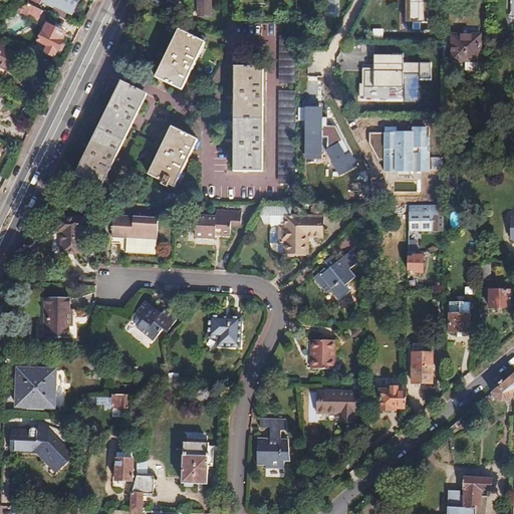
[(28,0),(28,5),(37,10),(42,0),(28,0)]
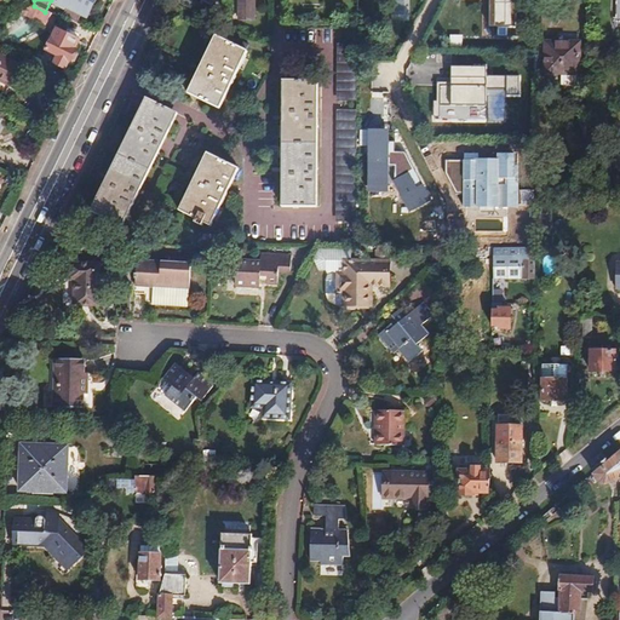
[(84,18),(91,0),(59,0),(57,5),(84,18)]
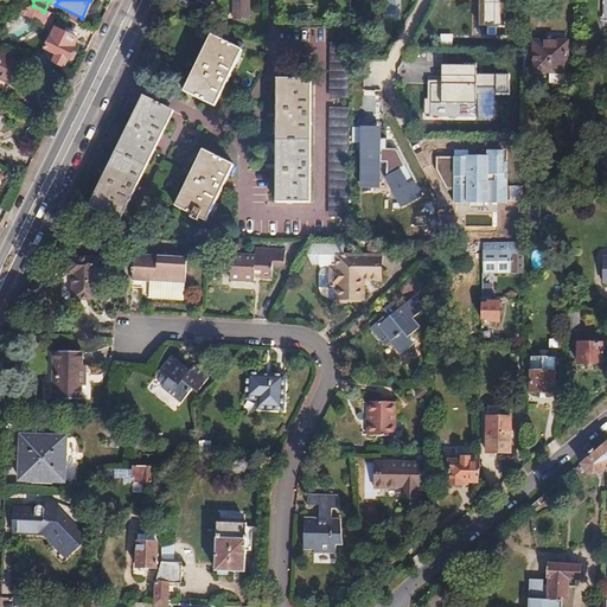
[(179,0),(178,4),(202,16),(209,0),(179,0)]
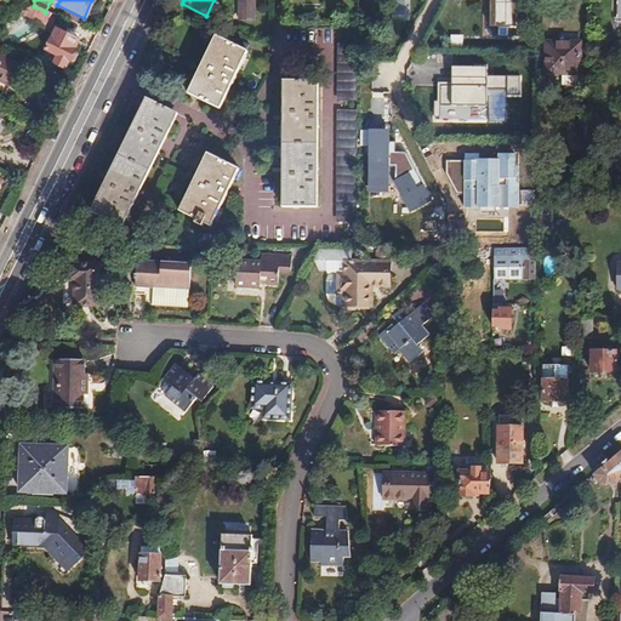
[(238,0),(238,22),(255,22),(254,0),(238,0)]
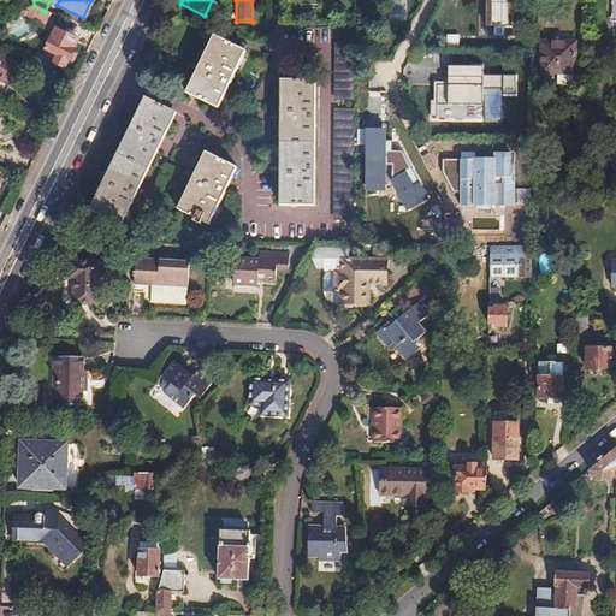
[(491,0),(490,36),(515,37),(515,0),(491,0)]
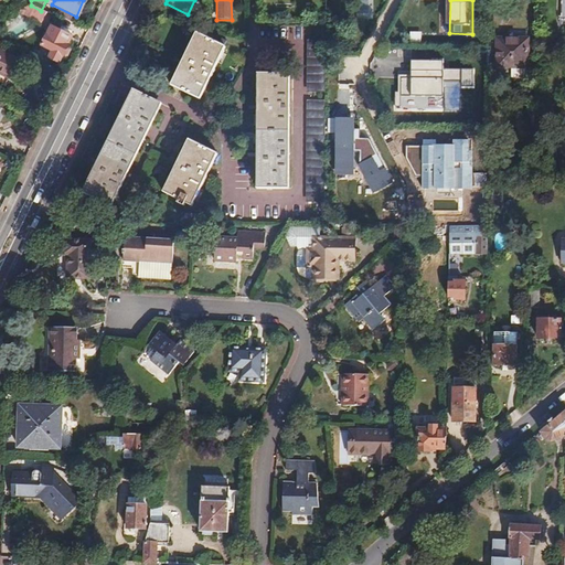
[(40,24),(45,13),(41,11),(31,6),(18,13),(40,24)]
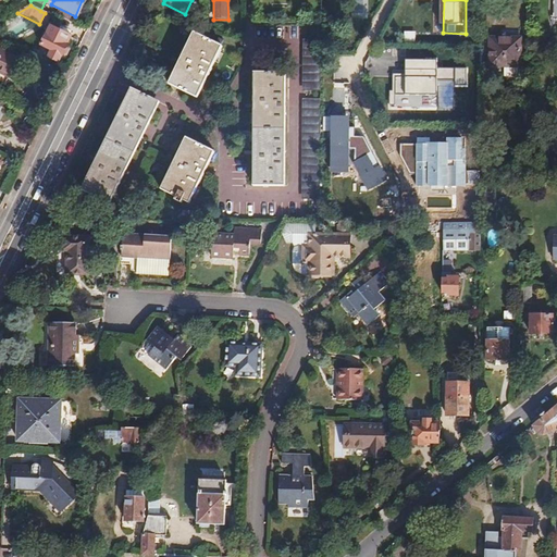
[(27,36),(31,28),(21,23),(16,31),(27,36)]
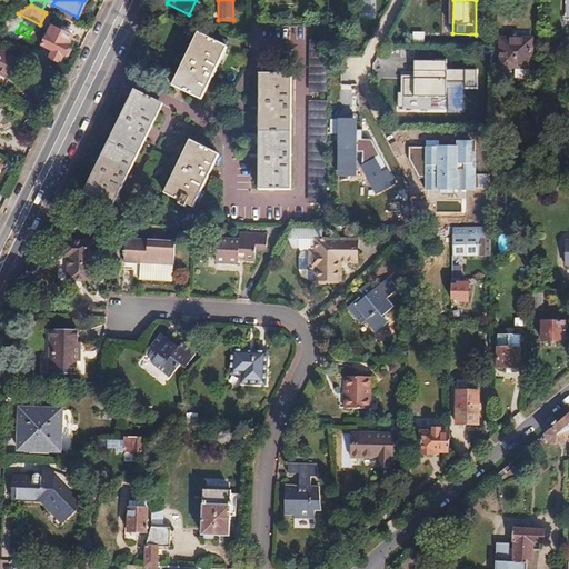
[(67,47),(70,38),(49,28),(40,47),(50,52),(47,59),(58,65),(62,56),(65,56),(66,56),(68,49),(67,49),(67,47)]
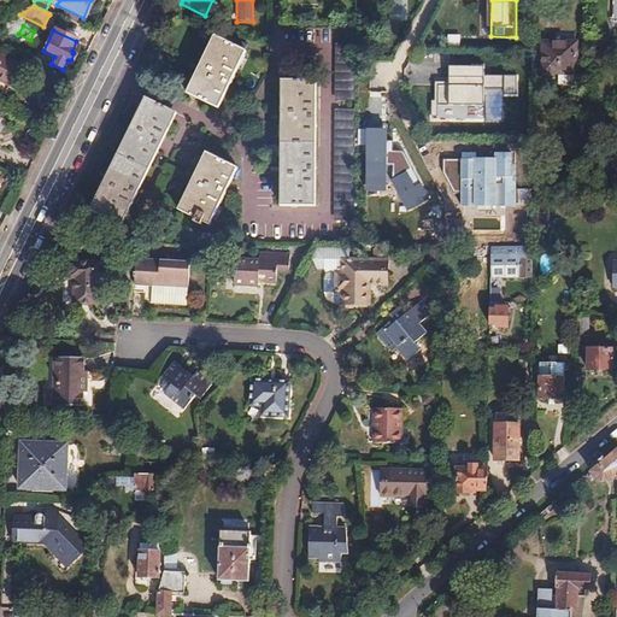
[(216,109),(244,53),(213,37),(184,94),(216,109)]
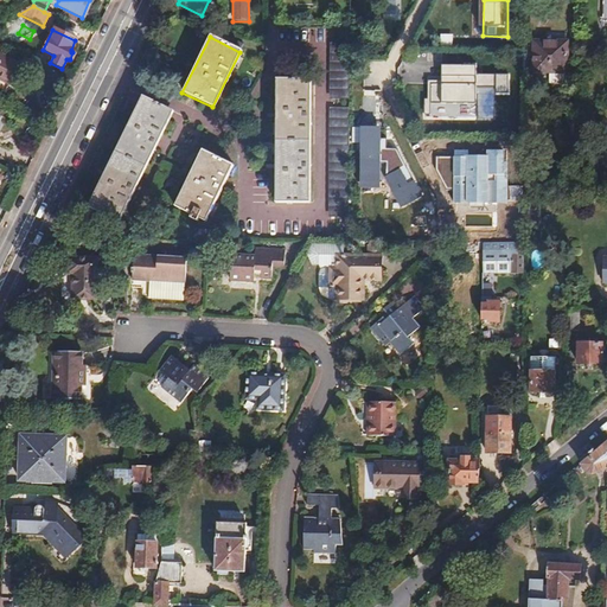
[(530,69),(545,70),(554,70),(563,70),(563,39),(531,38),(530,69)]
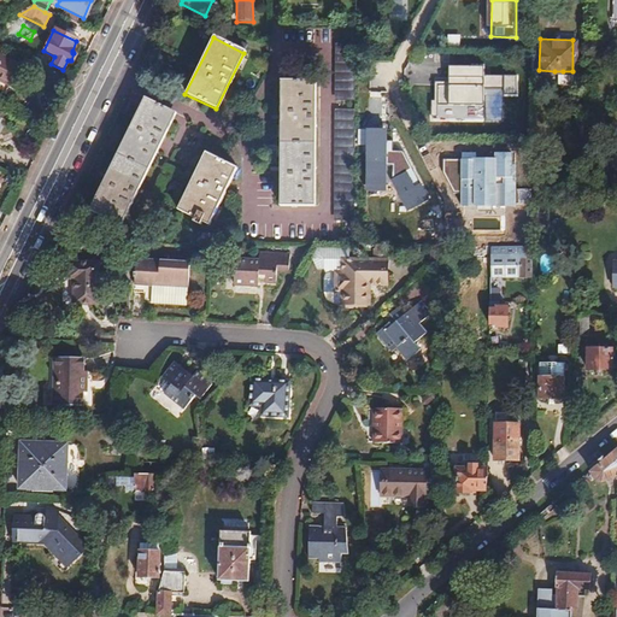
[(336,43),(334,219),(353,221),(356,45),(336,43)]
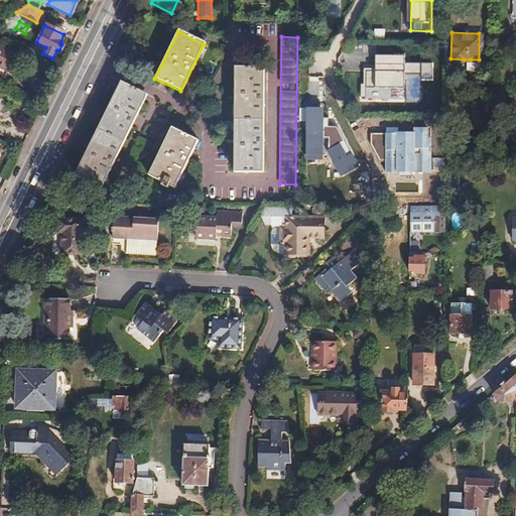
[(12,60),(15,54),(0,46),(0,69),(6,73),(9,67),(13,69),(16,61),(12,60)]
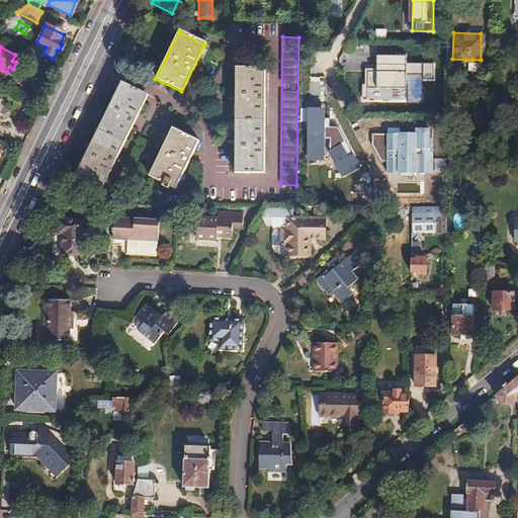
[(364,101),(423,102),(424,81),(436,81),(436,64),(410,64),(411,57),(378,56),(377,68),(364,68),(364,101)]
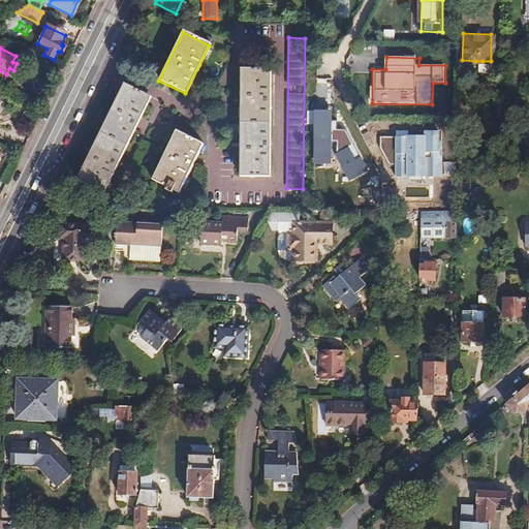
[(40,72),(57,81),(61,71),(44,63),(40,72)]
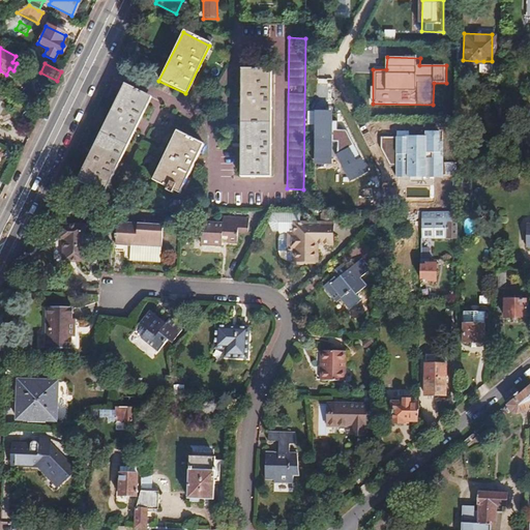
[(267,175),(271,68),(241,68),(238,175),(267,175)]
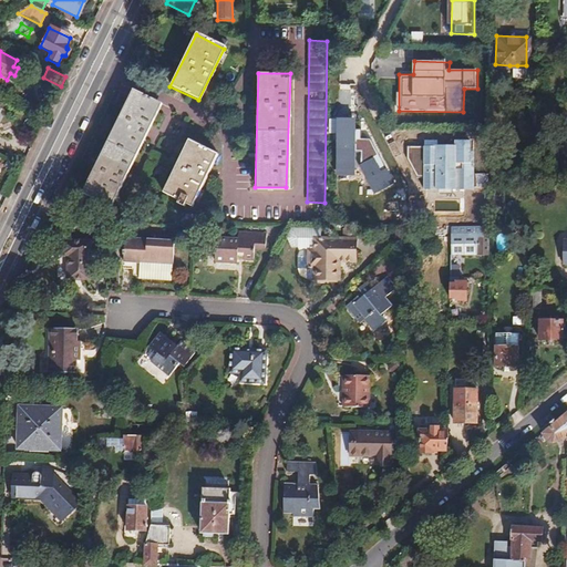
[(112,198),(156,110),(130,96),(85,185),(112,198)]
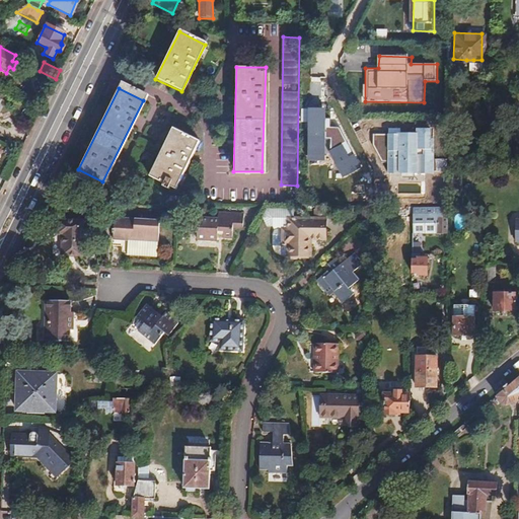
[(172,190),(195,142),(169,130),(146,177),(161,184),(160,188),(164,190),(166,187),(172,190)]
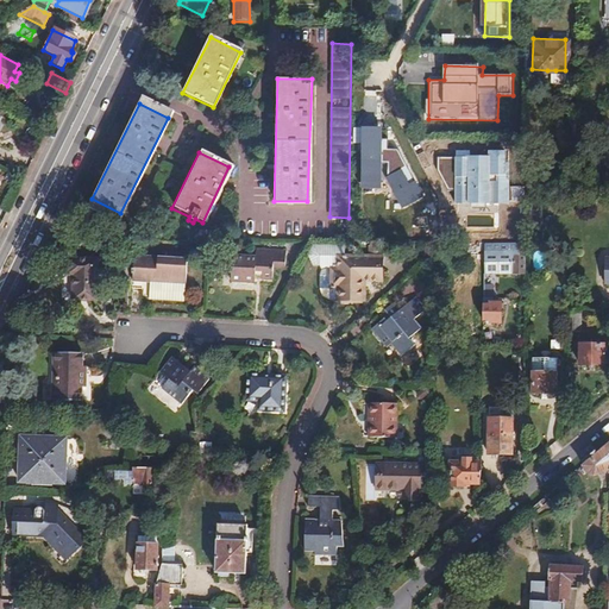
[(457,192),(457,206),(513,206),(513,155),(443,155),(443,192),(457,192)]
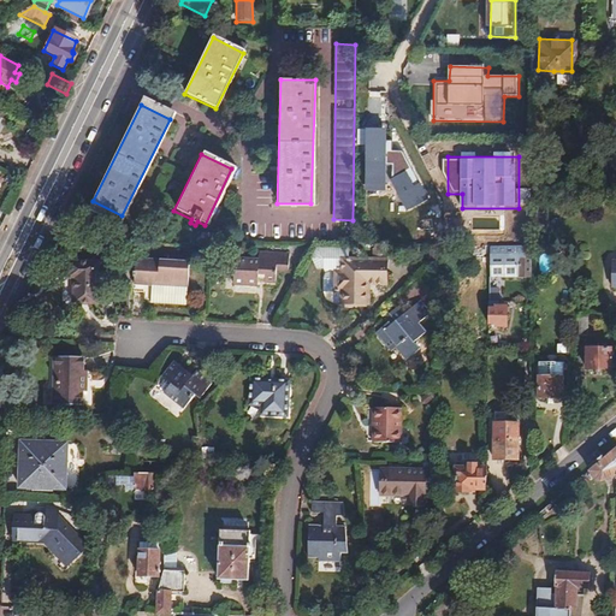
[(529,277),(531,246),(525,246),(525,249),(515,249),(516,247),(492,247),(491,259),(516,259),(516,276),(529,277)]
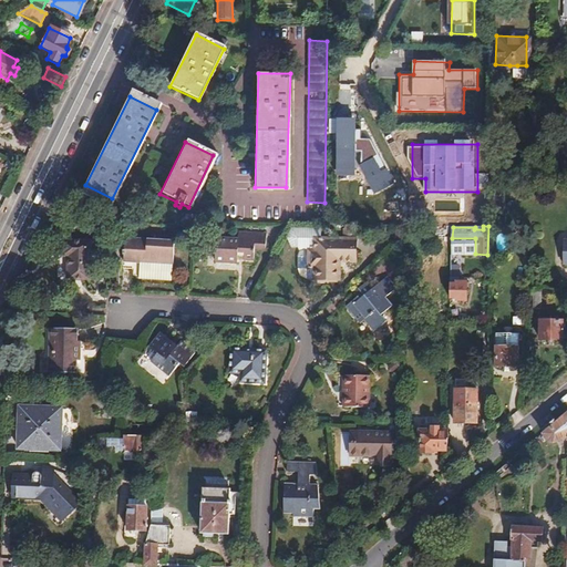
[(354,266),(354,239),(319,239),(319,229),(290,229),(285,238),(290,248),(297,248),(299,251),(296,256),(296,270),(298,278),(307,281),(339,281),(339,266),(354,266)]
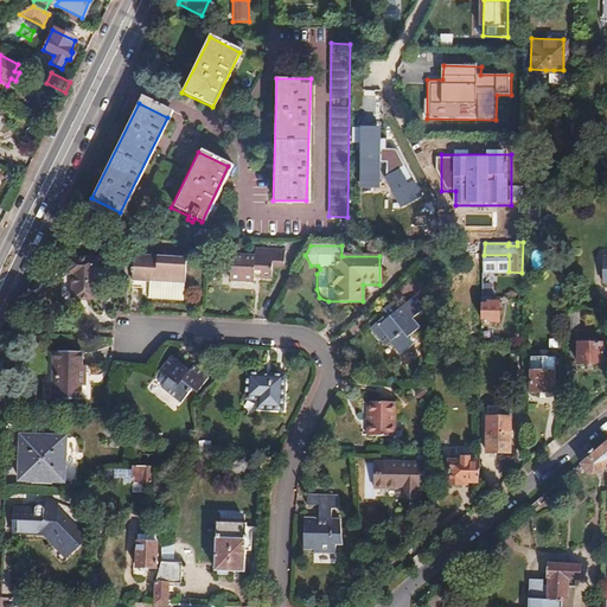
[(282,267),(283,251),(254,249),(253,257),(223,256),(222,267),(229,267),(228,276),(269,279),(270,267),(282,267)]
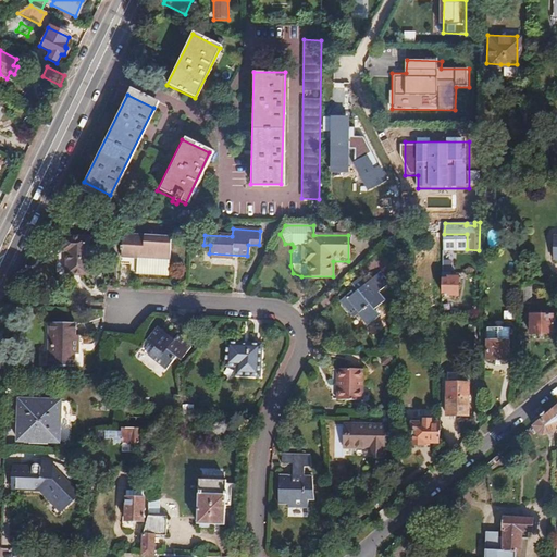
[(120,235),(118,257),(165,262),(168,240),(120,235)]
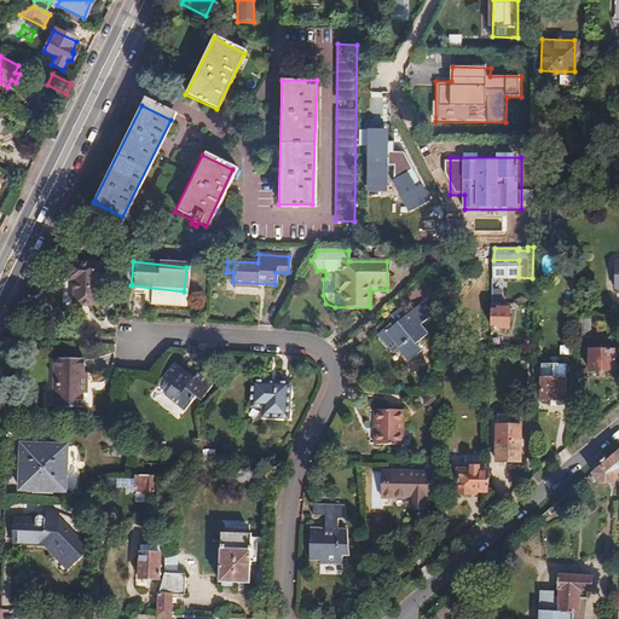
[(65,262),(65,275),(71,275),(71,281),(70,305),(96,305),(97,262),(65,262)]
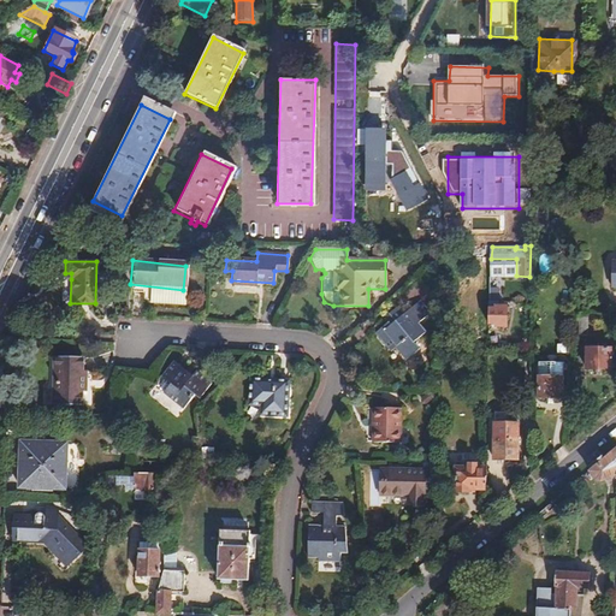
[(493,295),(503,294),(501,282),(491,283),(493,295)]
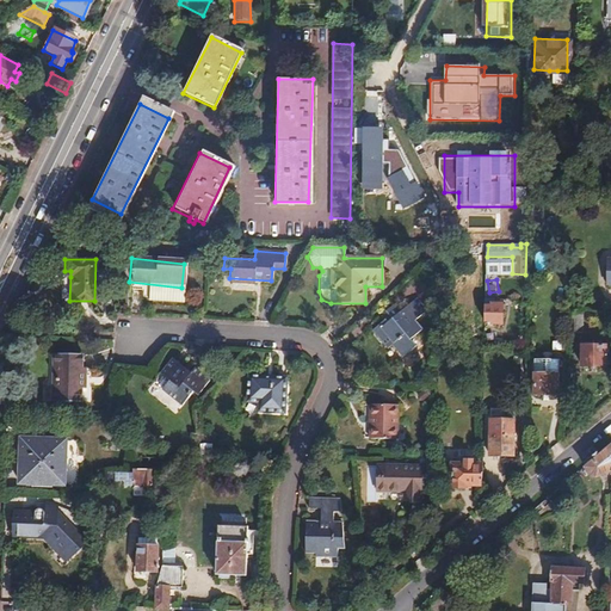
[(181,288),(129,282),(127,297),(136,297),(136,304),(179,309),(181,288)]
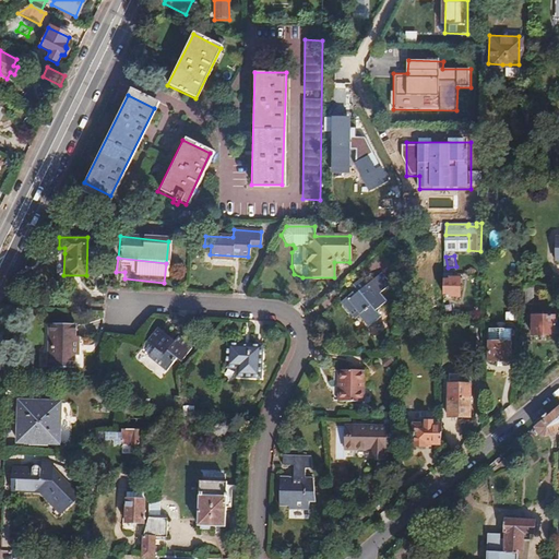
[(354,296),(352,293),(340,304),(354,320),(358,317),(368,329),(380,318),(375,311),(387,302),(379,294),(391,285),(381,273),(367,285),(361,278),(353,286),(356,289),(358,293),(354,296)]
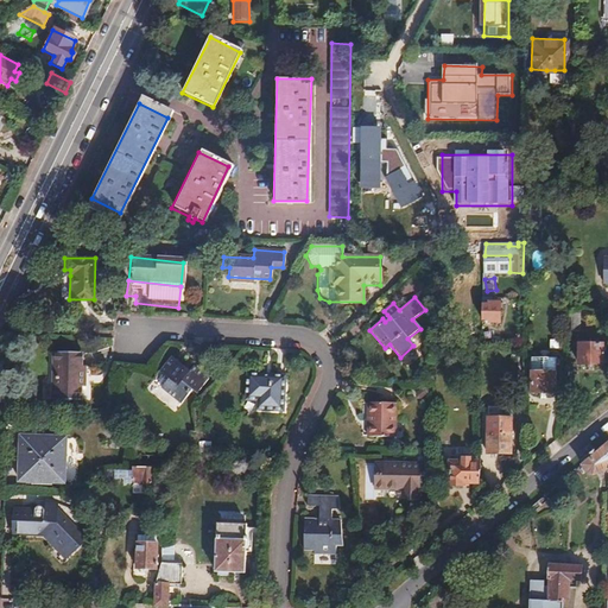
[(481,297),(481,318),(491,318),(491,322),(502,323),(502,302),(492,301),(492,297),(481,297)]
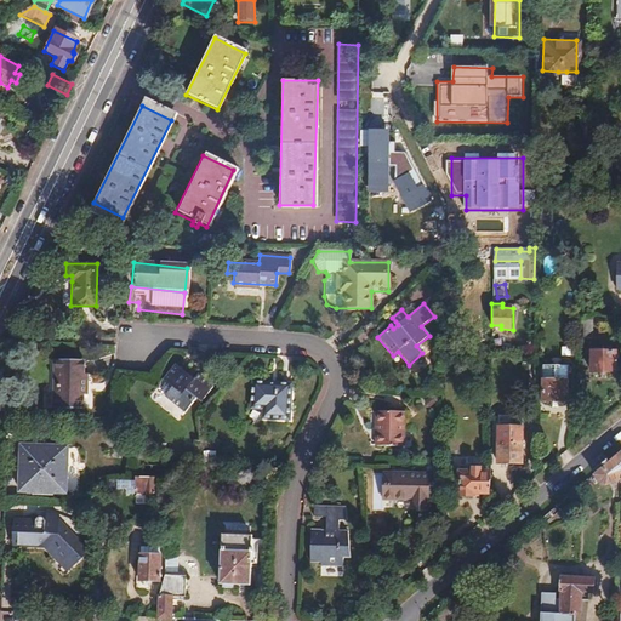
[(615,351),(590,351),(590,372),(615,374),(615,351)]
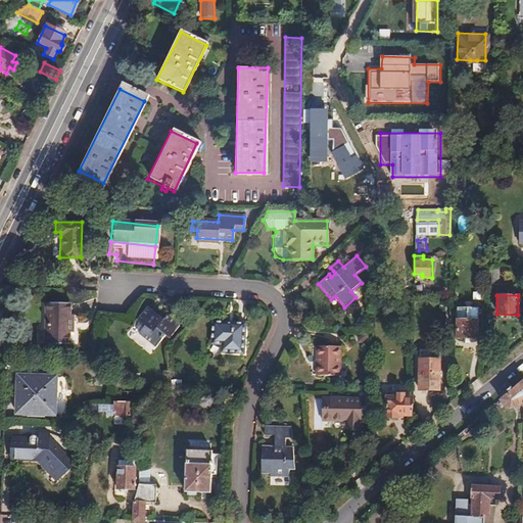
[(75,330),(75,313),(68,313),(68,302),(47,302),(46,343),(70,344),(70,333),(74,333),(74,330),(75,330)]
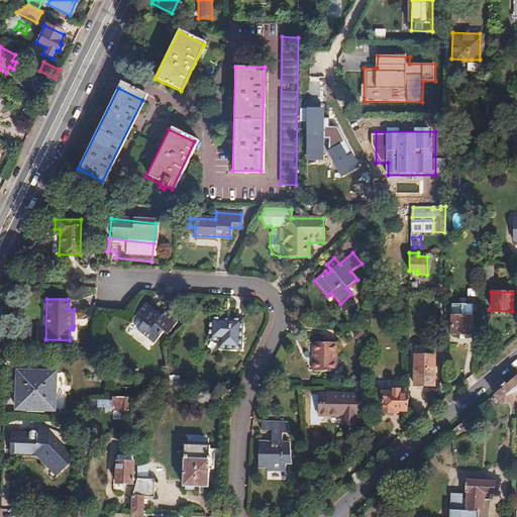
[(168,336),(178,323),(164,313),(162,316),(145,304),(135,317),(143,323),(136,331),(154,345),(163,333),(168,336)]
